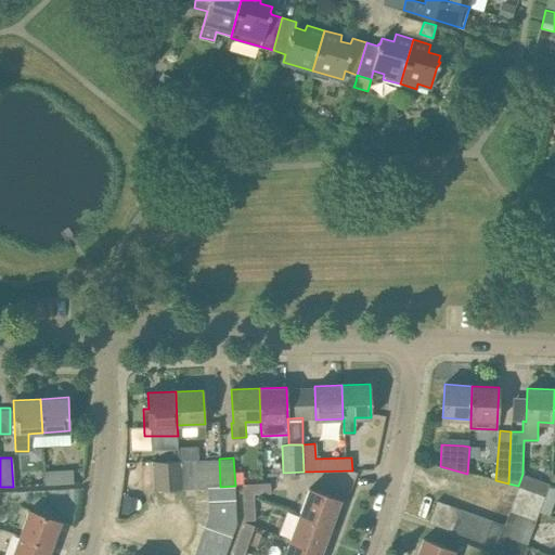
[(194,460),(194,466),(207,466),(208,487),(220,487),(219,459),(194,460)]
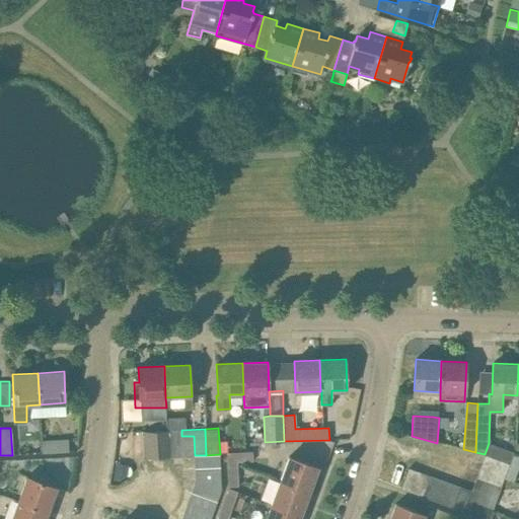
[(169,430),(157,431),(158,456),(170,456),(169,430)]
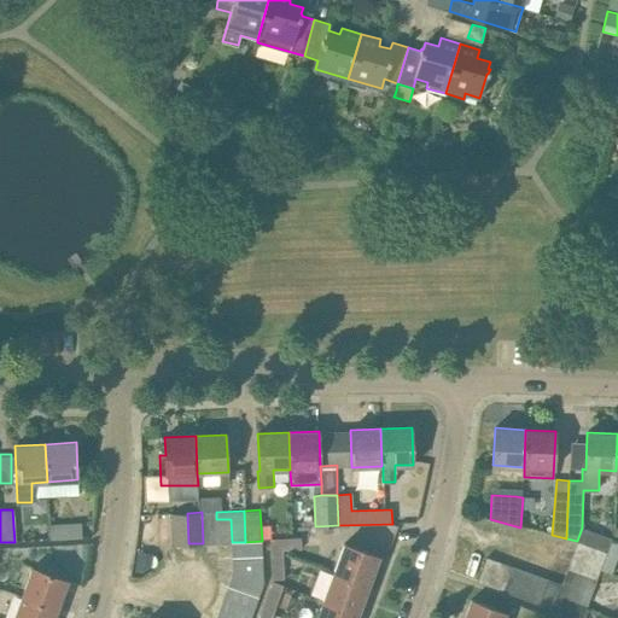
[(217,543),(216,519),(216,512),(202,512),(203,543),(217,543)]
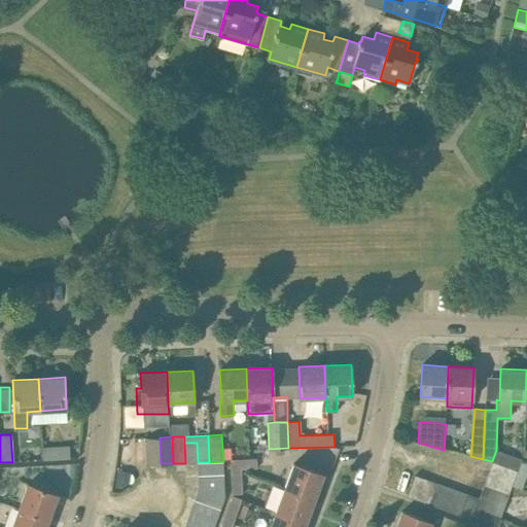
[(148,464),(161,463),(160,437),(147,437),(148,464)]
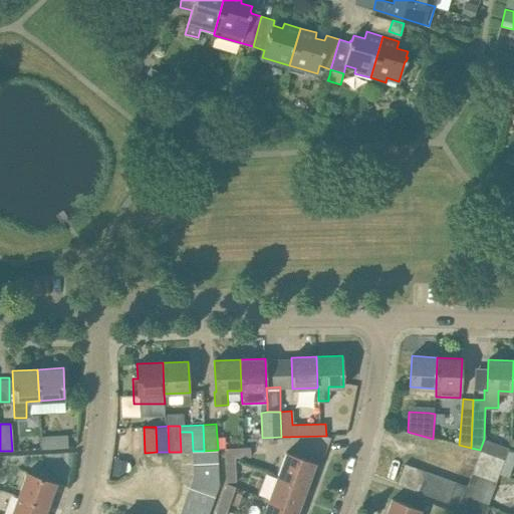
[(192,432),(180,432),(181,452),(193,452),(193,451),(192,432)]
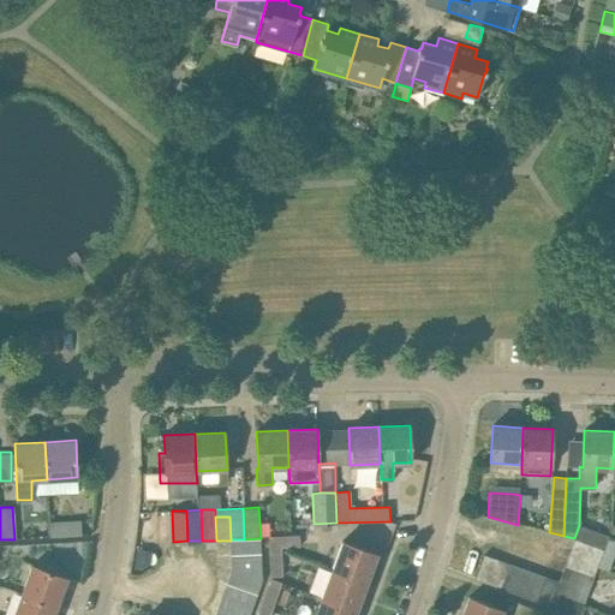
[(81,520),(48,523),(49,536),(82,535),(81,520)]
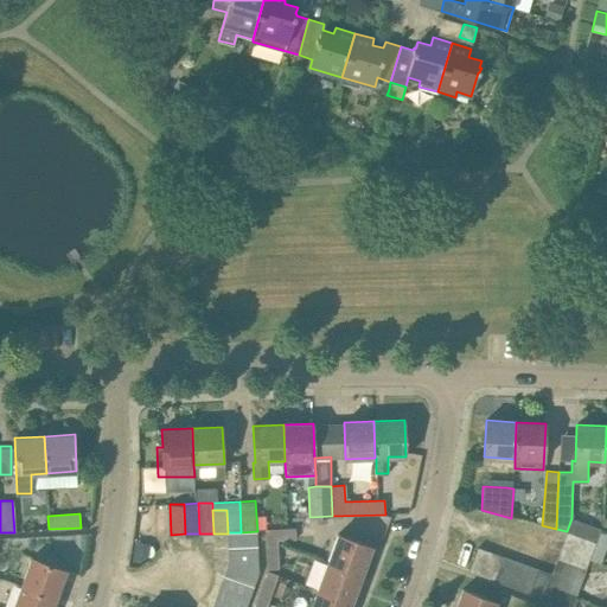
[(572,518),(567,531),(566,532),(595,543),(601,529),(604,529),(604,518),(595,513),(589,525),(572,518)]
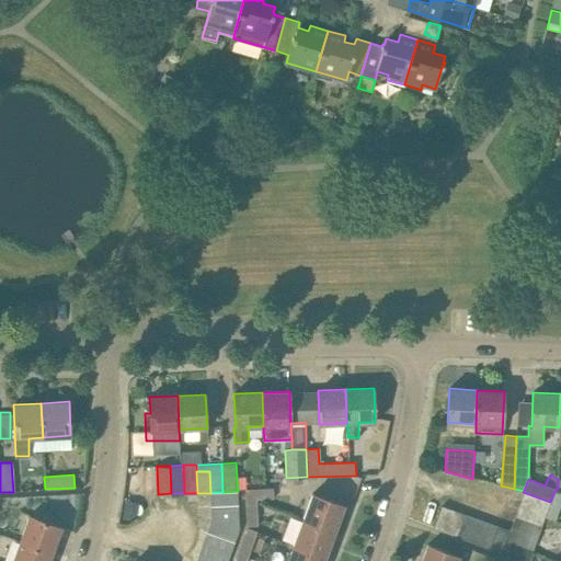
[(247,500),(256,499),(274,497),(273,488),(245,490),(247,500)]
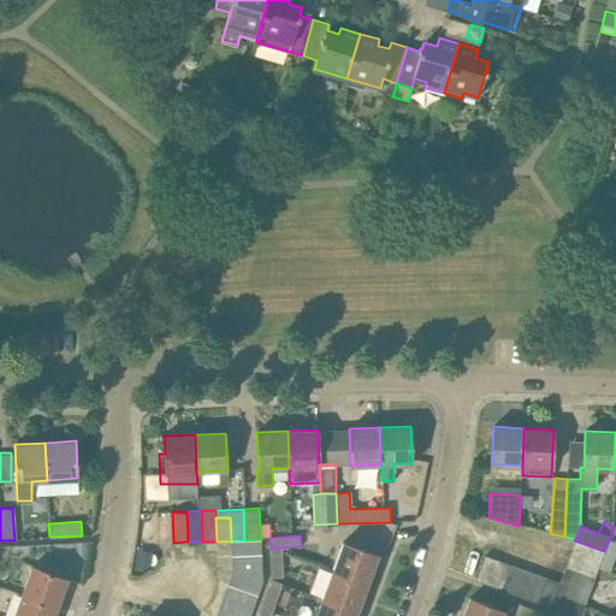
[(244,540),(231,540),(231,542),(232,555),(261,554),(261,539),(244,540)]
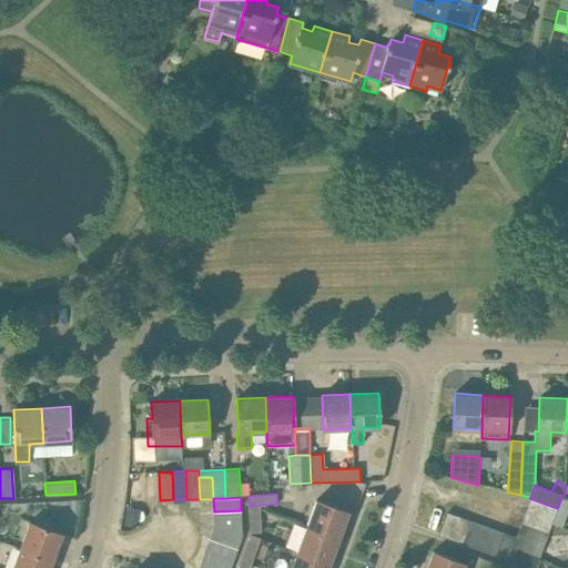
[(557,508),(529,498),(520,523),(548,533),(557,508)]
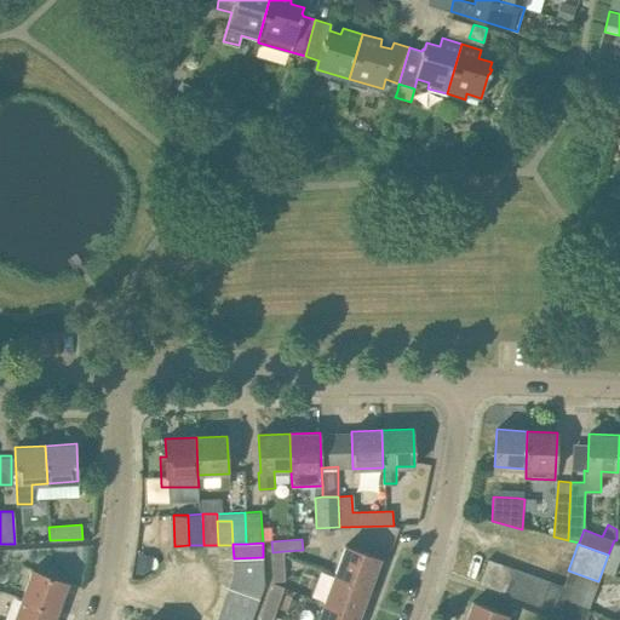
[(345,545),(334,574),(371,587),(380,558),(345,545)]
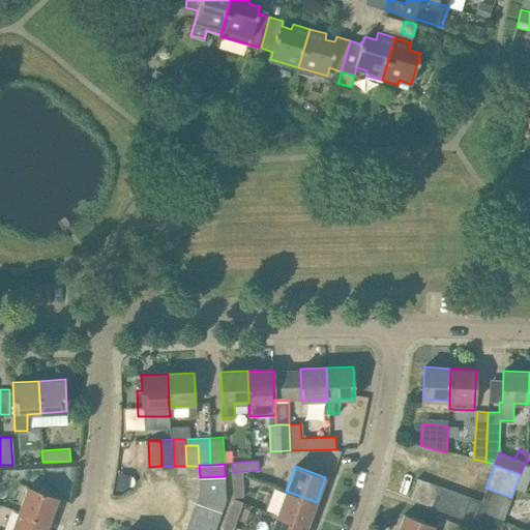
[(242,471),(233,472),(234,497),(243,497),(242,471)]
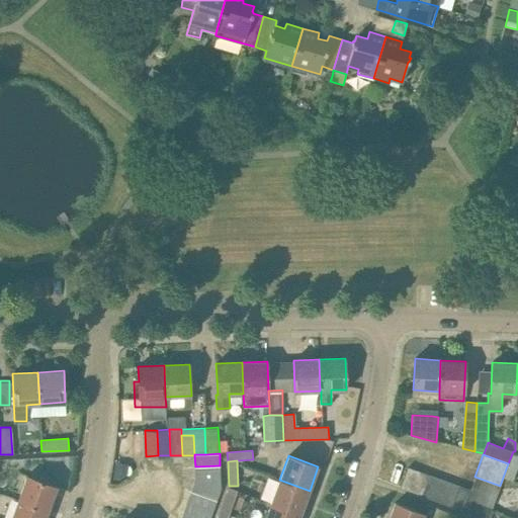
[(195,466),(195,480),(221,484),(220,465),(195,466)]
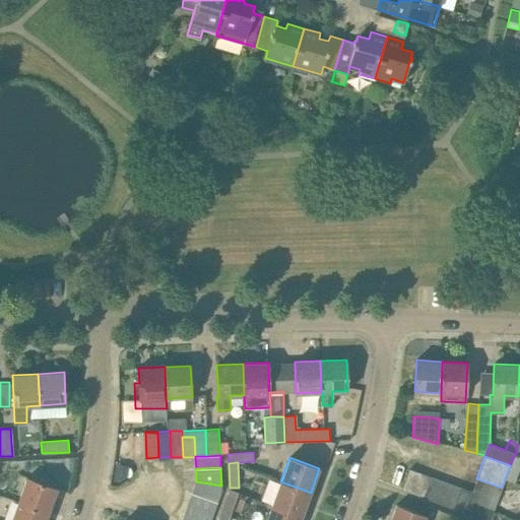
[(402,490),(411,493),(419,472),(409,468),(402,490)]
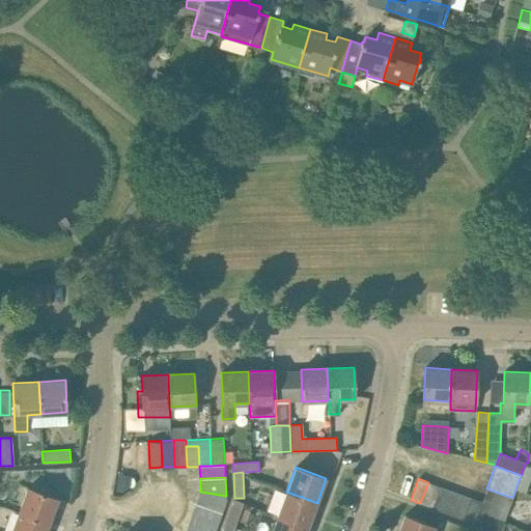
[(432,508),(441,486),(428,482),(420,503),(432,508)]
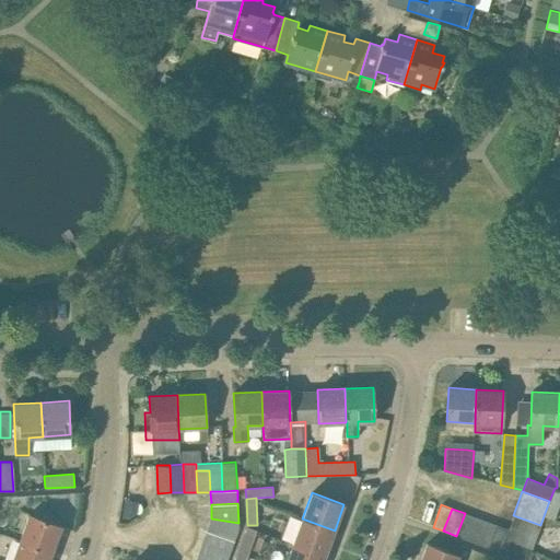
[(30,513),(20,539),(51,551),(61,525),(30,513)]
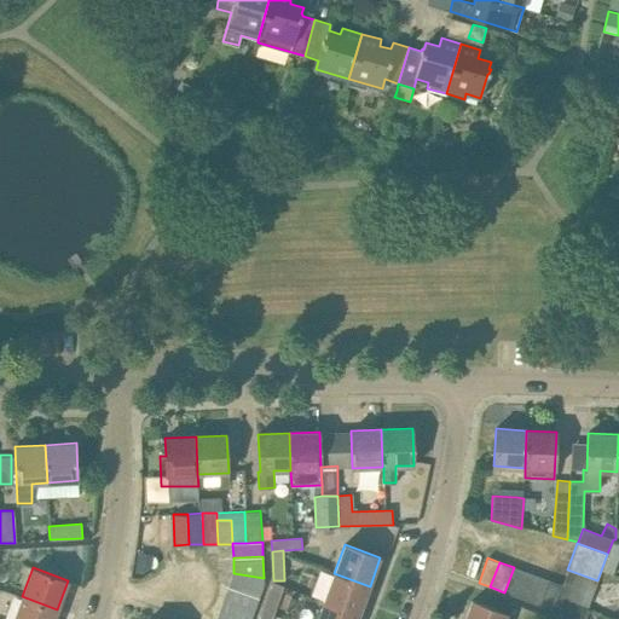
[(515,596),(525,571),(514,567),(504,593),(515,596)]
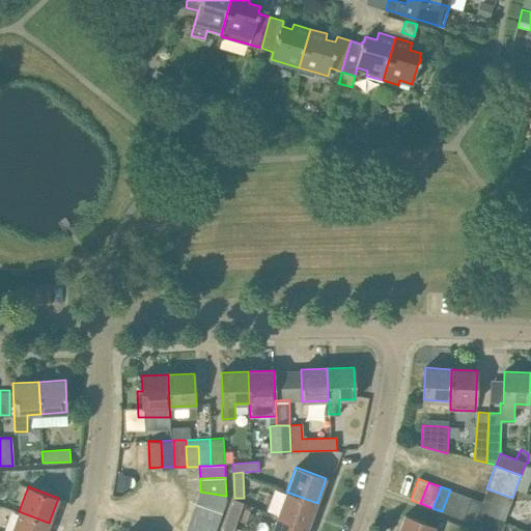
[(486,488),(482,502),(474,523),(496,530),(500,530),(512,498),(486,488)]
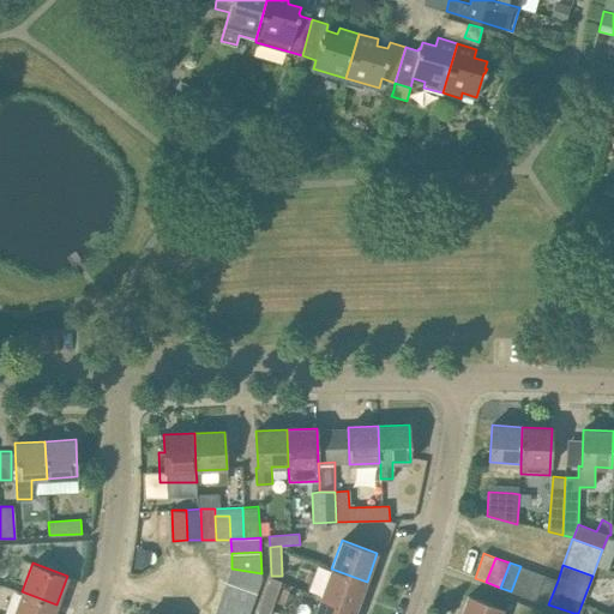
[(524,596),(533,571),(521,566),(511,591),(524,596)]
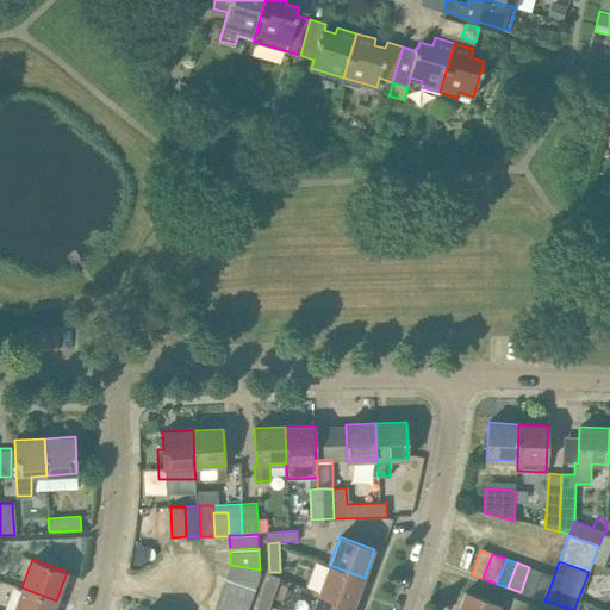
[(260,576),(260,570),(230,565),(225,580),(255,591),(260,576)]
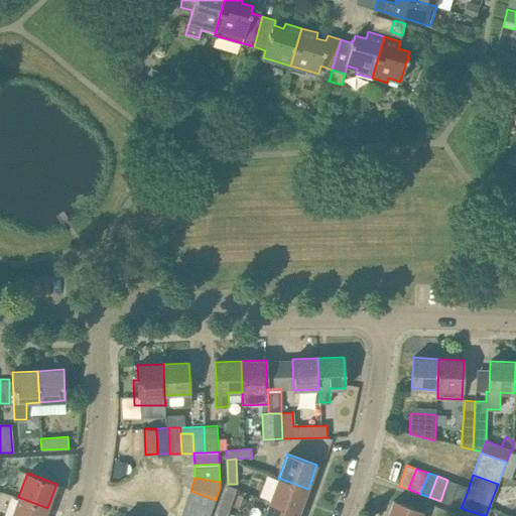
[(308,489),(278,478),(270,501),(299,512),(308,489)]
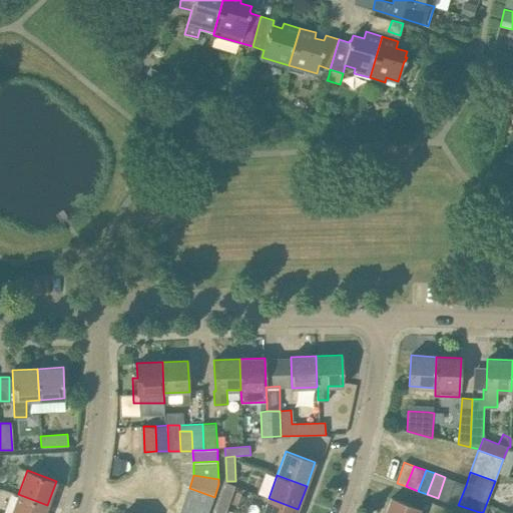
[(448,501),(456,481),(445,477),(438,498),(448,501)]
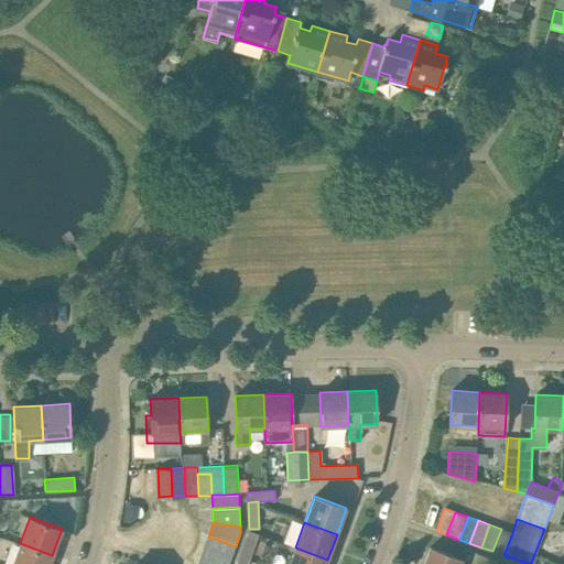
[(503,555),(512,533),(501,529),(492,551),(503,555)]
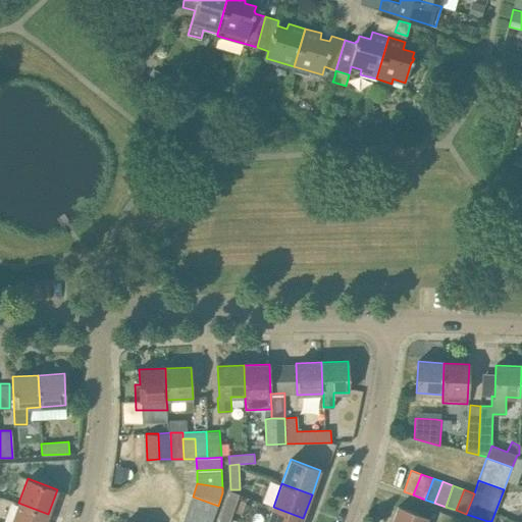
[(221,515),(230,518),(240,493),(229,490),(221,515)]
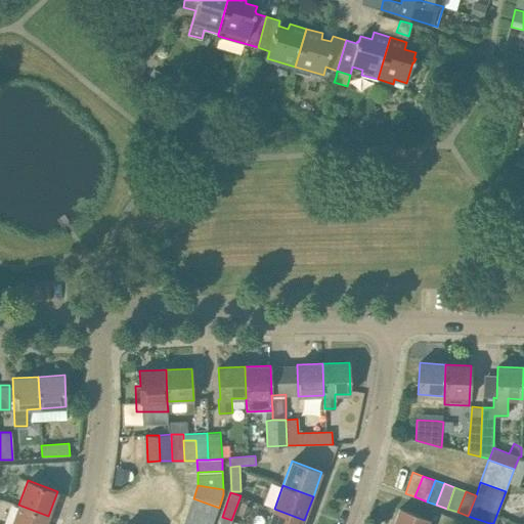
[(215,518),(219,508),(193,498),(189,509),(215,518)]
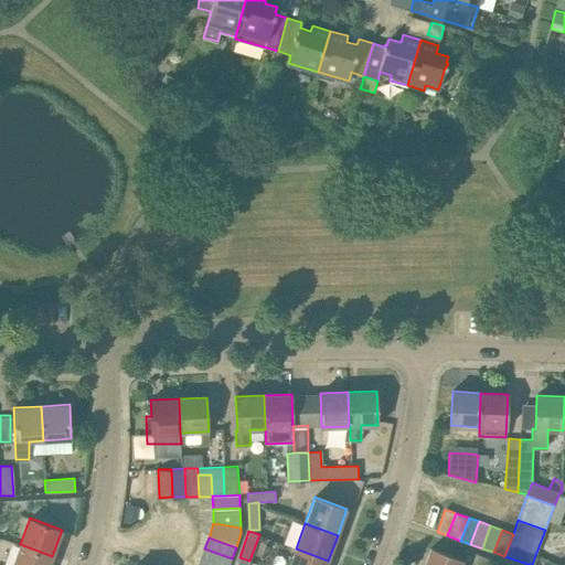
[(49,564),(52,556),(20,544),(12,564),(49,564)]
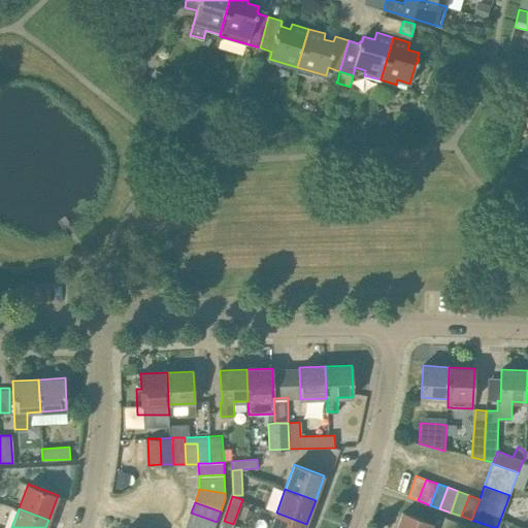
[(191,513),(188,523),(200,527),(213,527),(217,522),(191,513)]
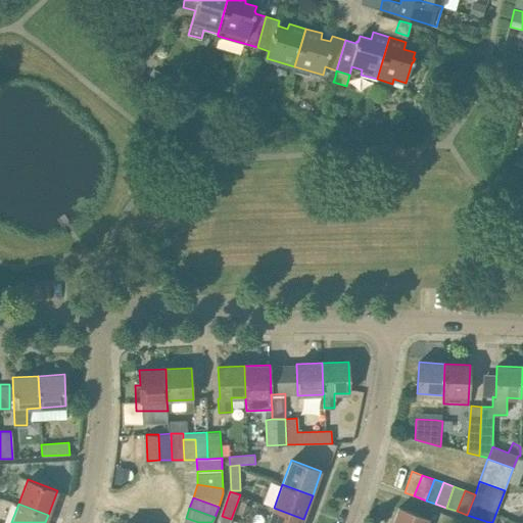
[(301,522),(303,519),(274,508),(268,522),(301,522)]
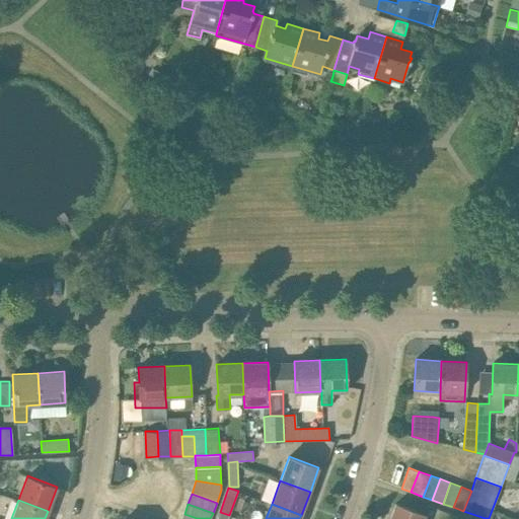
[(395,504),(389,518),(422,518),(425,514),(395,504)]
